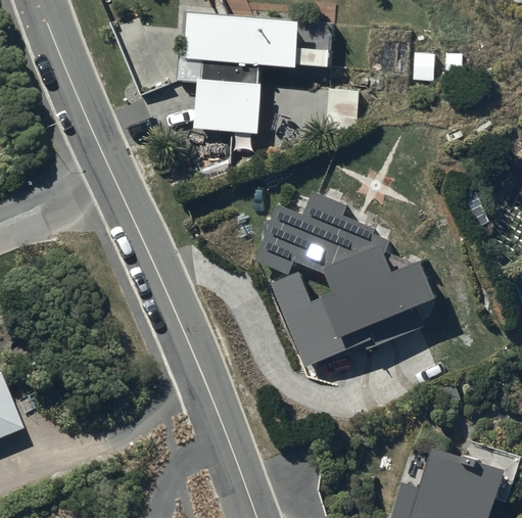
[(297,12),(186,10),(183,58),(201,59),(200,79),(196,78),(193,130),(257,134),(261,81),(258,81),(259,62),(327,65),(329,21),(297,19),(297,12)]
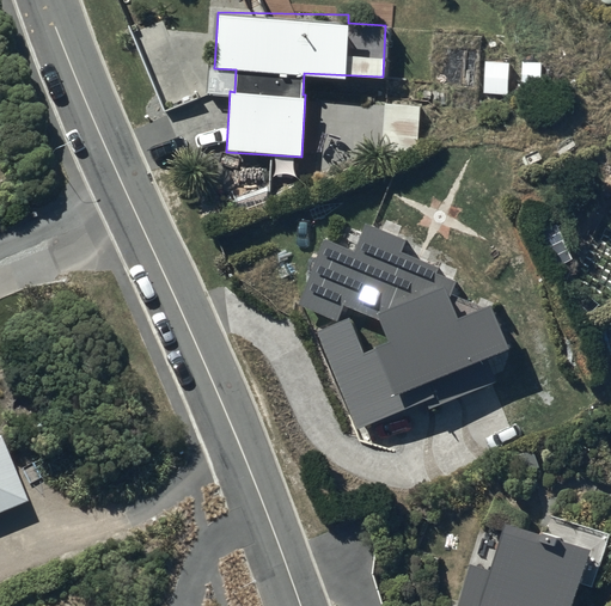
[(507,65),(483,63),(482,97),(506,98),(507,65)]
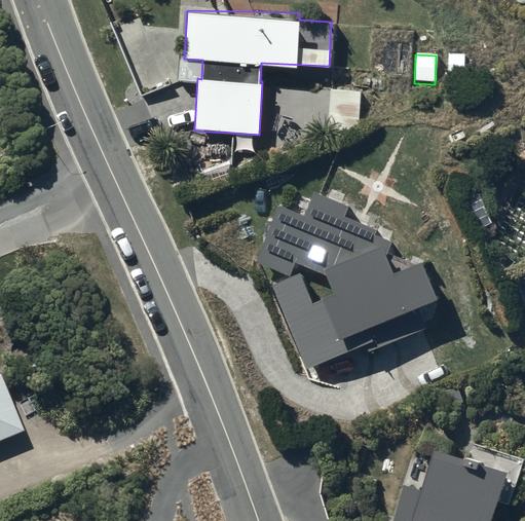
[(289,276),(272,285),(305,370),(366,342),(370,351),(425,326),(416,304),(437,294),(420,258),(394,269),(387,256),(390,240),(373,237),(374,227),(345,216),(349,206),(312,191),(303,215),(279,206),(258,263),(289,276)]
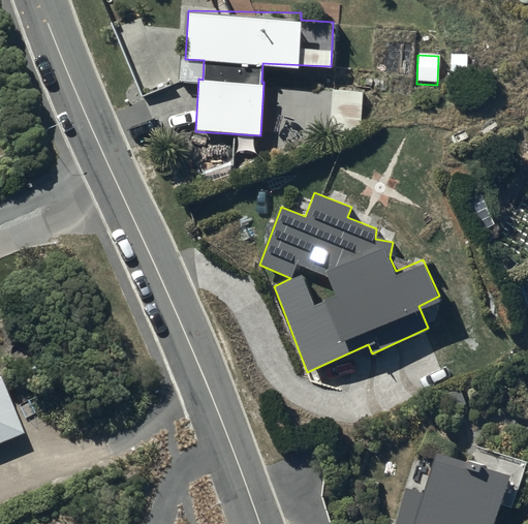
[(0,443),(22,435),(0,382),(0,443)]
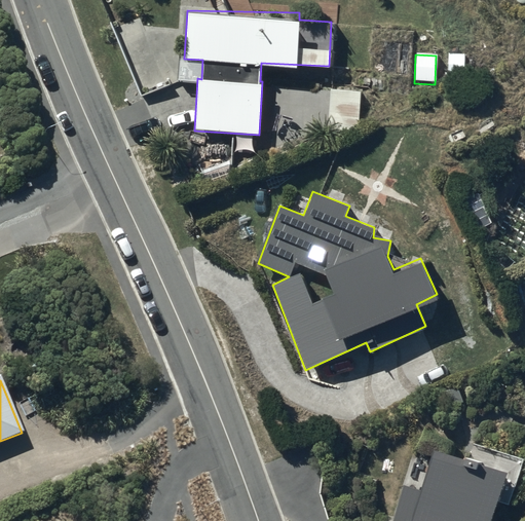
[(490,520),(496,505),(508,509),(523,461),(473,445),(470,454),(464,453),(463,456),(434,447),(420,489),(403,483),(392,520),(490,520)]
